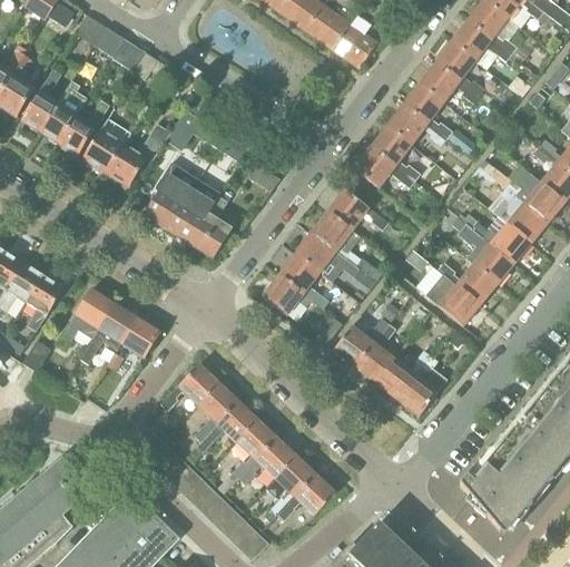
[(57,1),(58,0),(28,0),(26,3),(23,7),(45,20),(48,15),(57,1)]
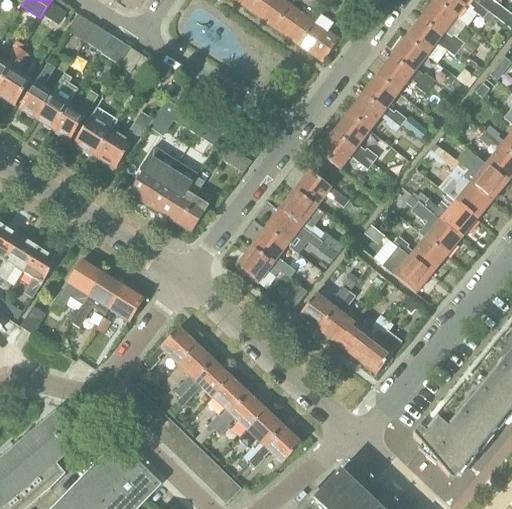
[(237,0),(250,10),(252,8),(257,0),(237,0)]
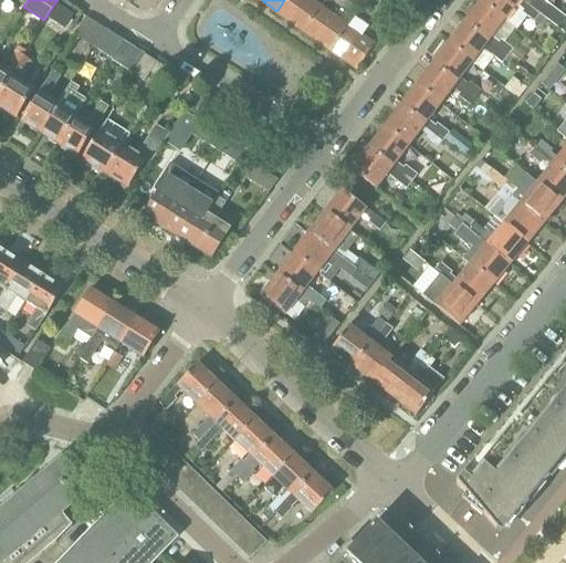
[(322,3),(316,0),(284,0),(279,9),(286,14),(287,12),(291,16),(289,19),(303,30),(305,28),(322,3)]
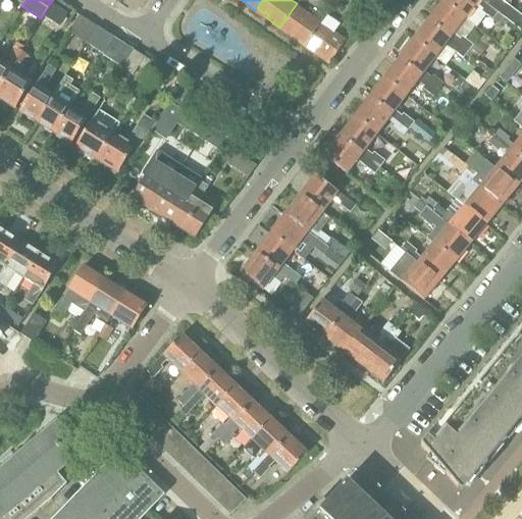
[(444,0),(429,19),(452,37),(458,42),(461,38),(454,33),(466,17),(444,0)]
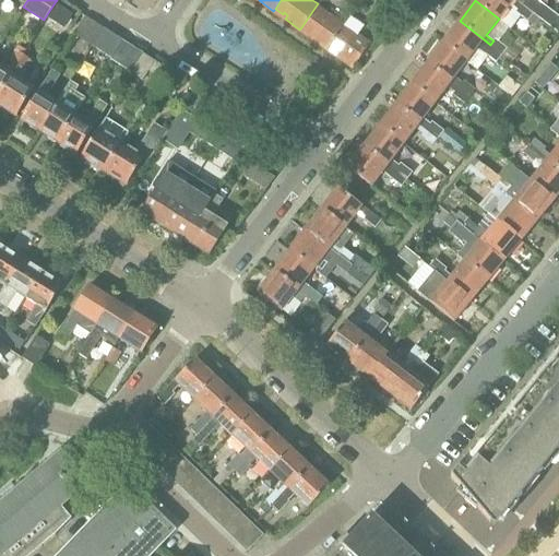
[(475,0),(499,19),(511,3),(516,8),(515,10),(527,20),(533,12),(522,3),(518,0),(475,0)]
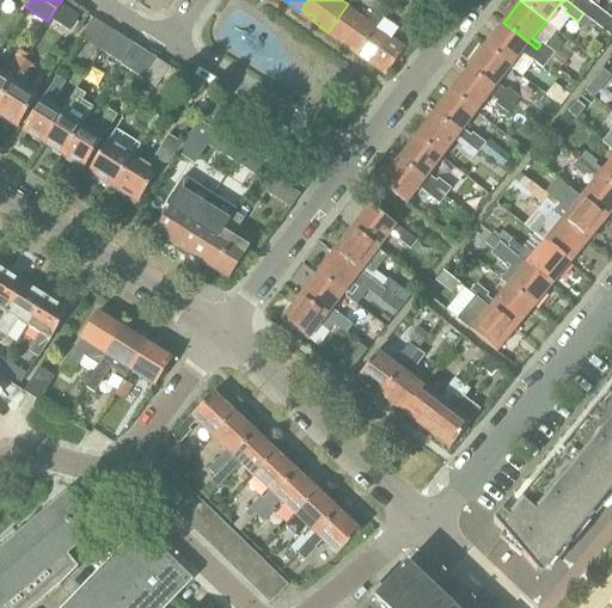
[(567,0),(571,4),(583,13),(603,28),(611,17),(589,0),(567,0)]
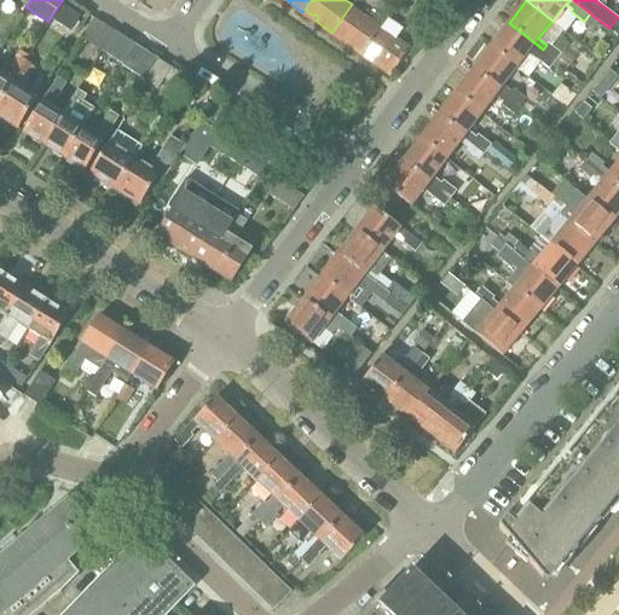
[(62,1),(52,16),(71,28),(81,13),(62,1)]
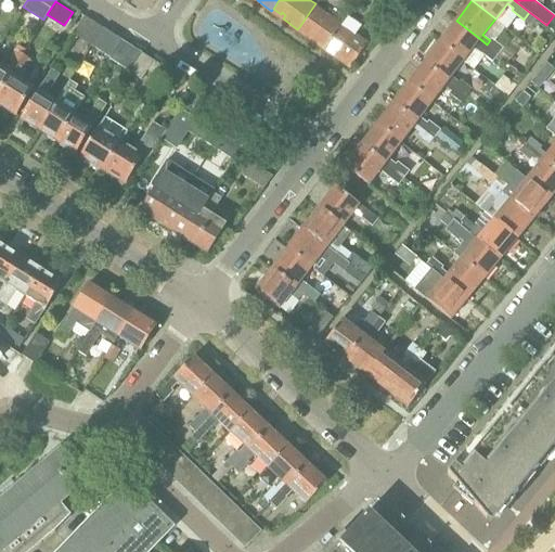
[(325,46),(341,24),(343,23),(315,3),(299,27),(306,33),(308,30),(311,34),(309,37),(324,48),(325,46)]
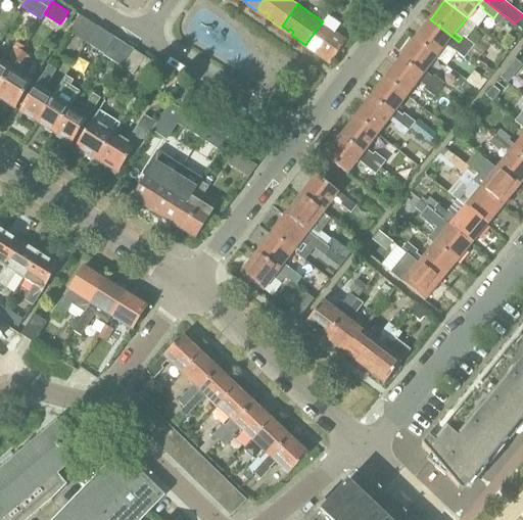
[(77,37),(89,18),(80,13),(68,32),(77,37)]
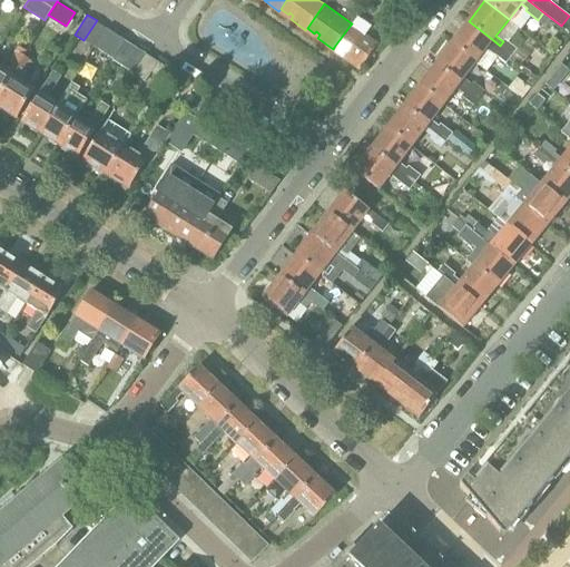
[(493,40),(469,21),(452,42),(477,61),(489,45),(497,50),(500,46),(493,40)]
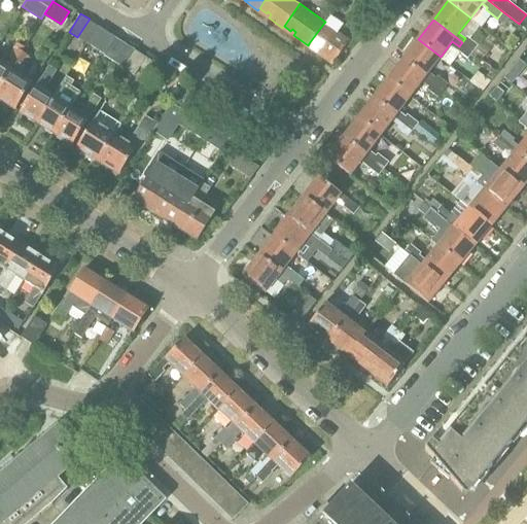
[(324,23),(309,43),(316,48),(317,46),(320,49),(318,53),(332,63),(349,40),(324,23)]
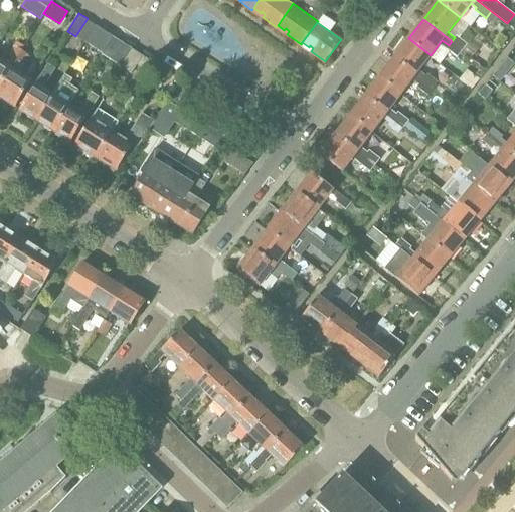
[(96,24),(86,39),(103,50),(113,34),(96,24)]
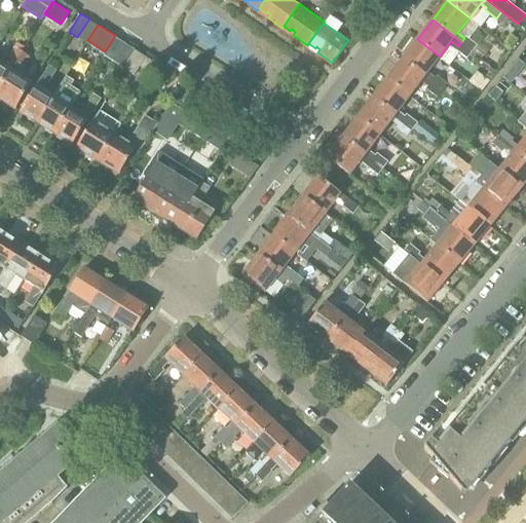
[(119,55),(126,61),(135,48),(115,35),(105,51),(103,54),(115,62),(119,55)]
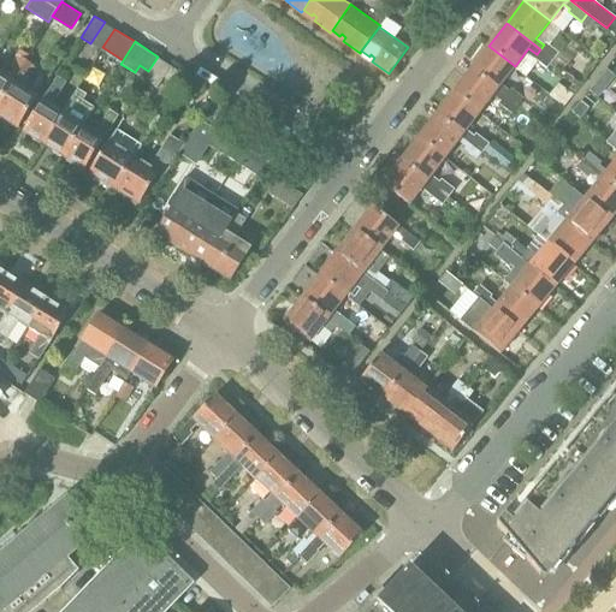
[(544,45),(540,49),(554,59),(558,52),(546,42),(544,45)]
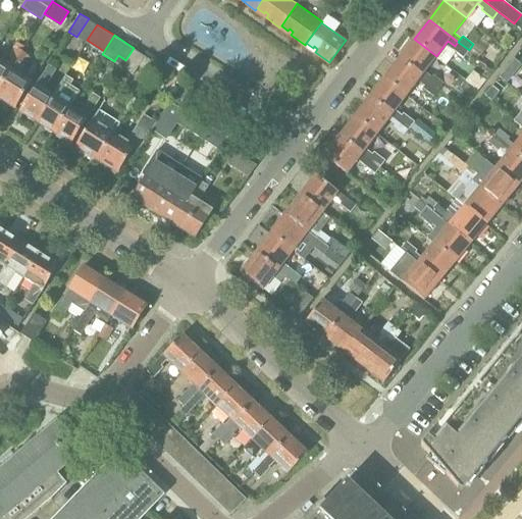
[(425,70),(436,56),(414,39),(400,58),(422,75),(428,81),(432,75),(425,70)]
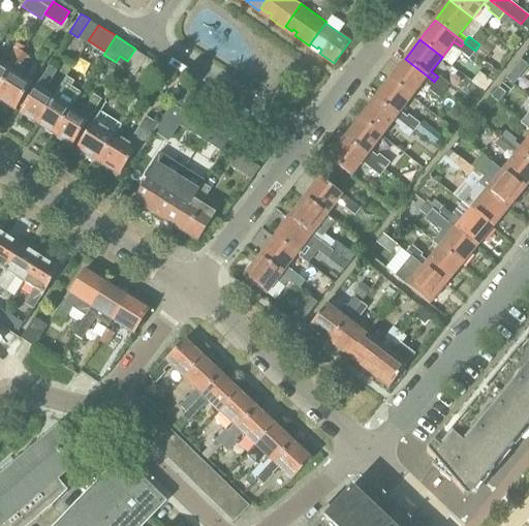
[(0,60),(0,85),(22,51),(25,45),(17,41),(8,55),(6,54),(1,61),(0,60)]
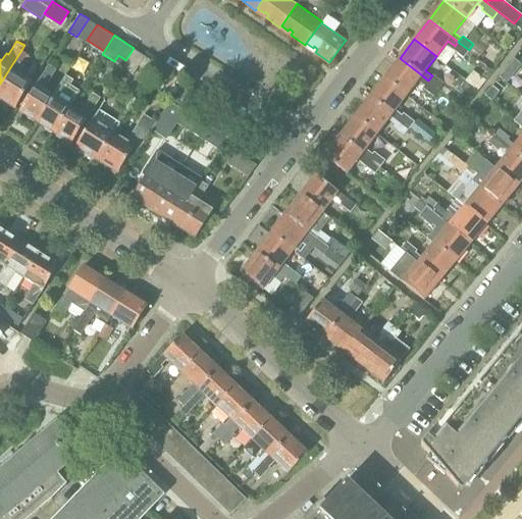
[(464,56),(469,50),(458,42),(455,46),(453,48),(464,56)]
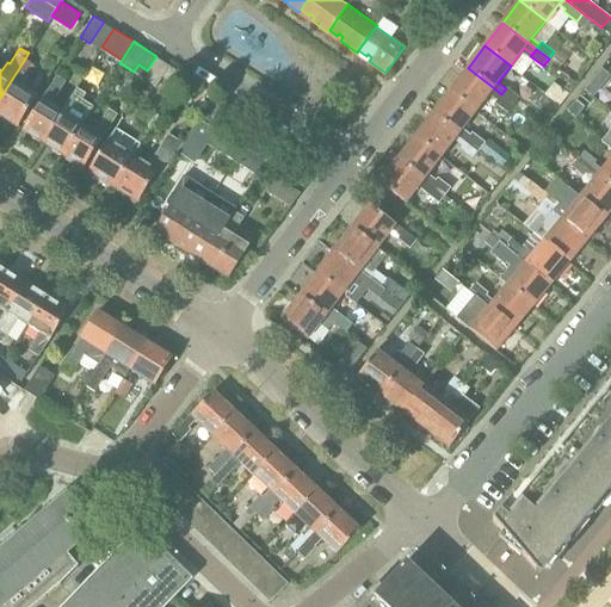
[(156,86),(162,76),(176,84),(183,73),(170,66),(170,64),(156,56),(147,70),(142,78),(156,86)]
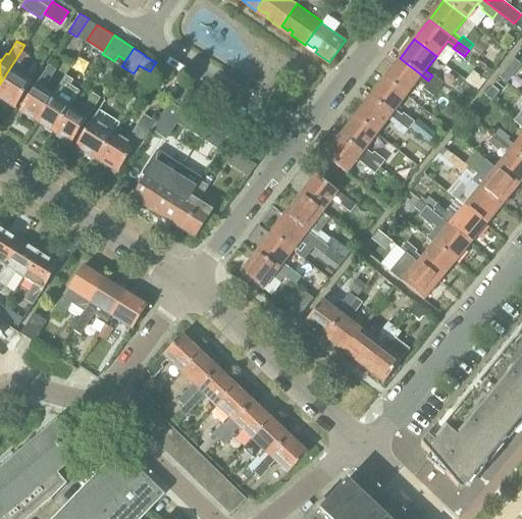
[(21,50),(0,84),(0,97),(4,100),(5,102),(9,105),(12,104),(15,107),(33,80),(19,71),(24,64),(25,64),(32,55),(21,50)]
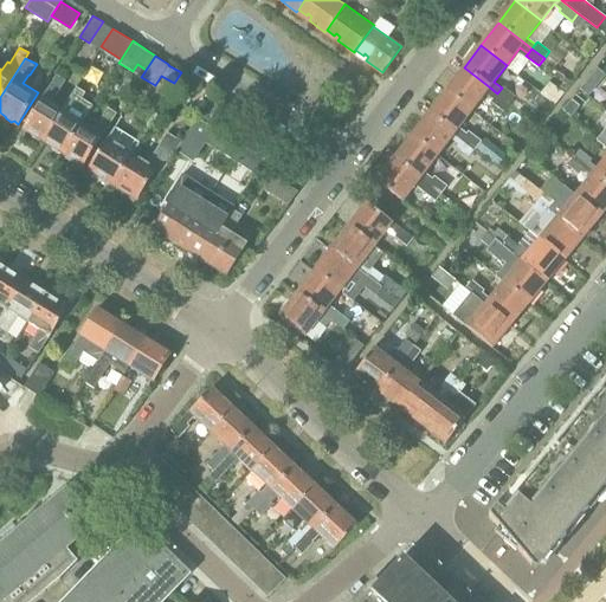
[(464,68),(446,91),(472,110),(485,92),(494,98),(497,94),(490,88),(464,68)]
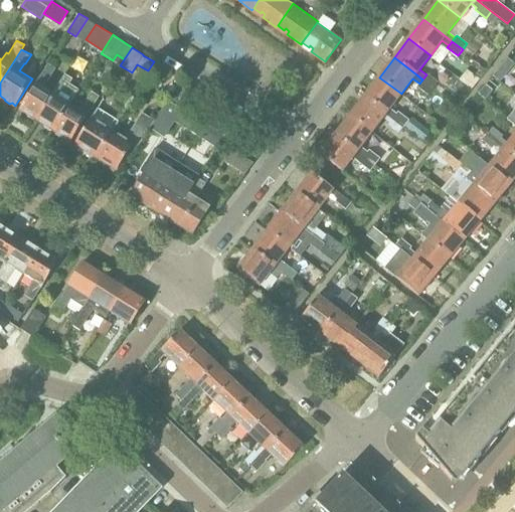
[(513,62),(507,57),(501,64),(507,69),(513,62)]
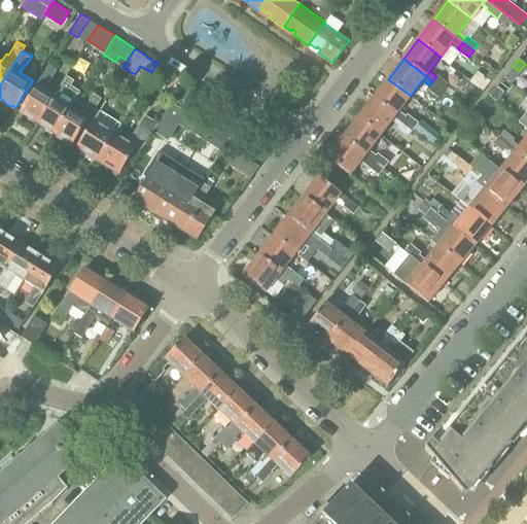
[(49,63),(20,110),(28,115),(28,118),(33,120),(35,120),(37,121),(55,94),(44,88),(57,68),(49,63)]
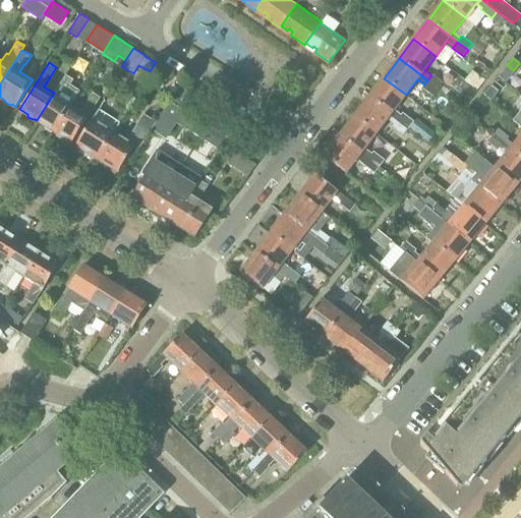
[(471,83),(470,83),(477,89),(484,78),(478,73),(478,74),(477,75),(476,76),(471,83)]
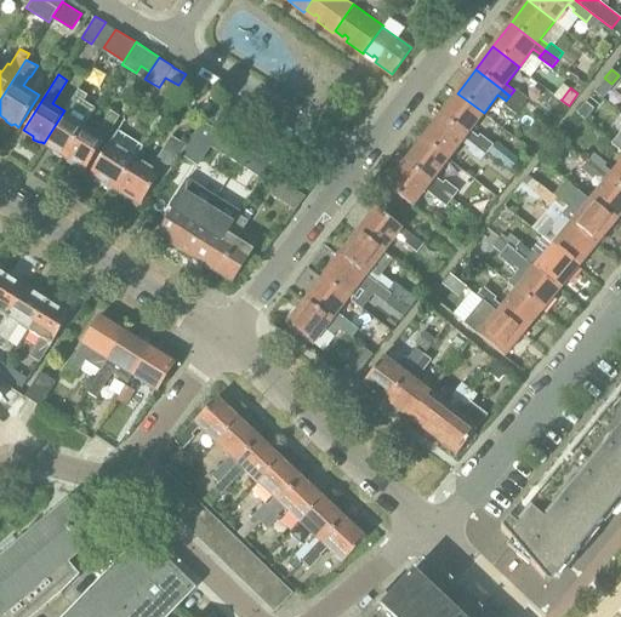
[(64,110),(44,143),(52,148),(53,152),(58,155),(62,154),(64,155),(85,124),(95,108),(83,101),(86,95),(78,89),(64,110)]
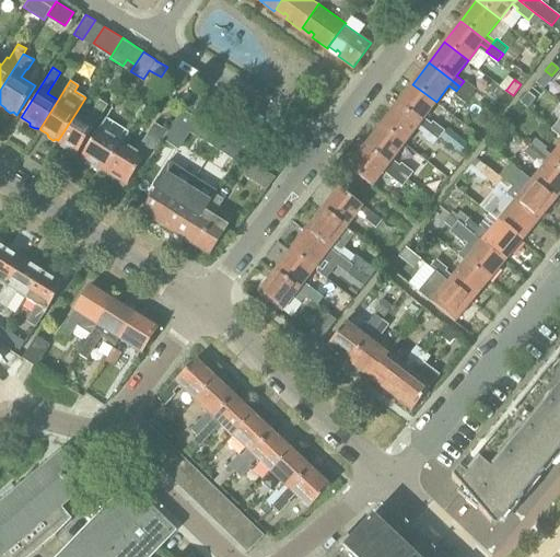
[(464,81),(459,86),(471,95),(476,89),(465,80),(464,81)]
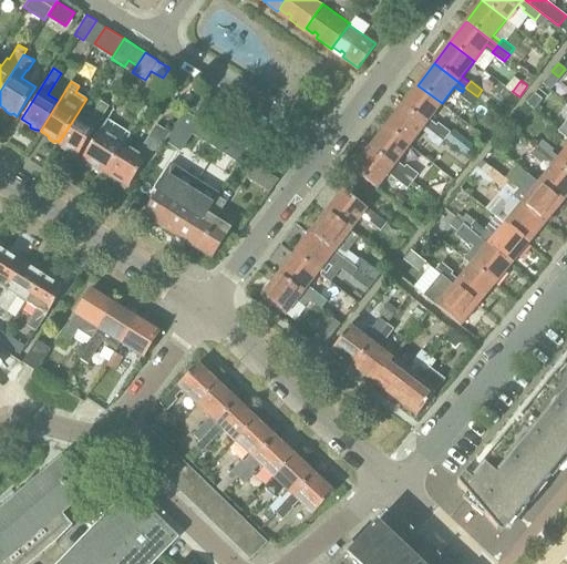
[(431,119),(442,103),(418,85),(402,105),(426,124),(434,130),(437,124),(431,119)]
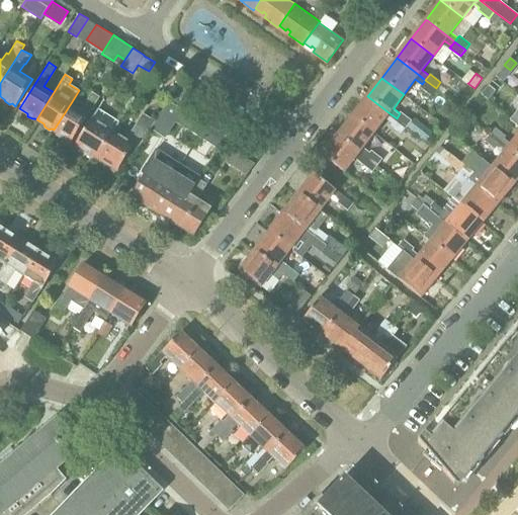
[(196,88),(181,79),(168,100),(182,109),(196,88)]
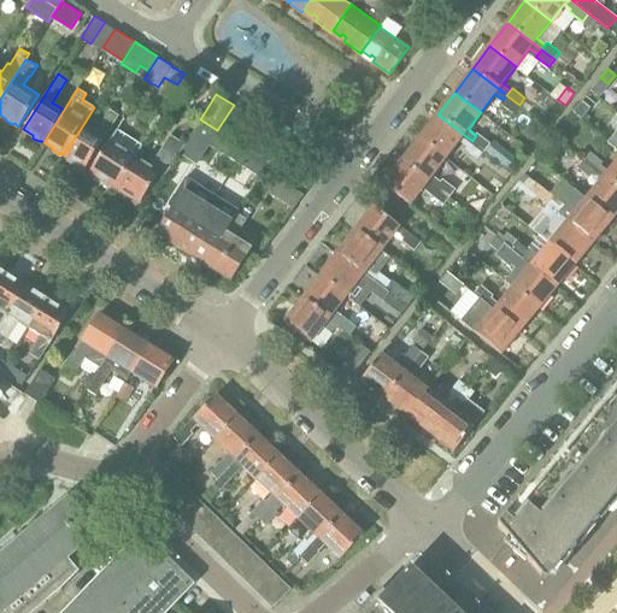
[(513,112),(519,105),(506,95),(503,100),(500,102),(513,112)]
